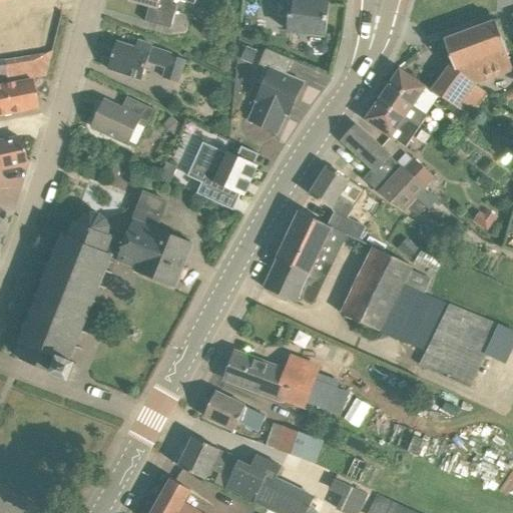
[(175,0),(195,5),(196,0),(129,0),(148,6),(150,6),(146,21),(172,28),(177,6),(173,5),(174,0),(175,0)]
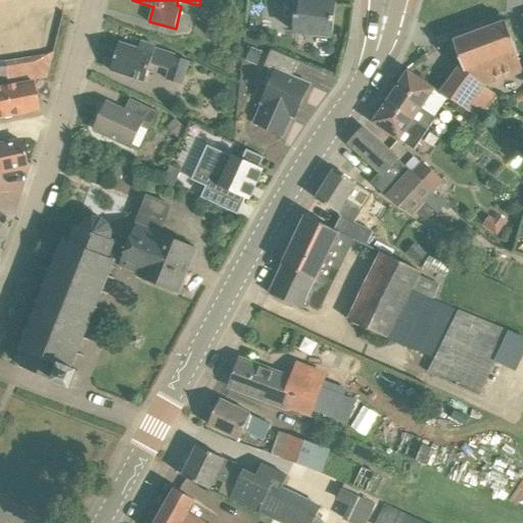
[(301,0),(298,32),(333,36),(336,2),(315,0),(301,0)]
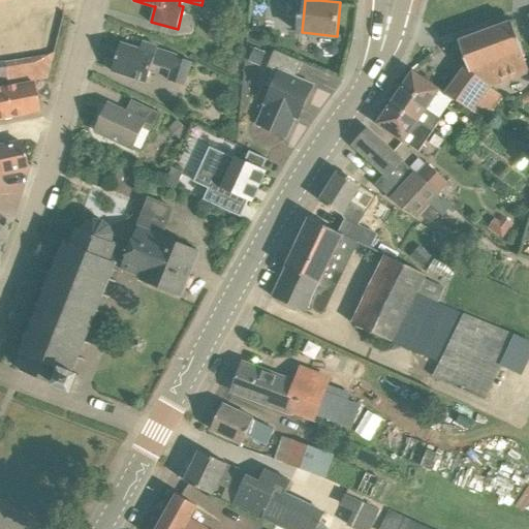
[(528,74),(528,65),(520,41),(512,22),(460,42),(467,63),(445,91),(473,113),(474,111),(485,119),(502,97),(490,88),(528,74)]
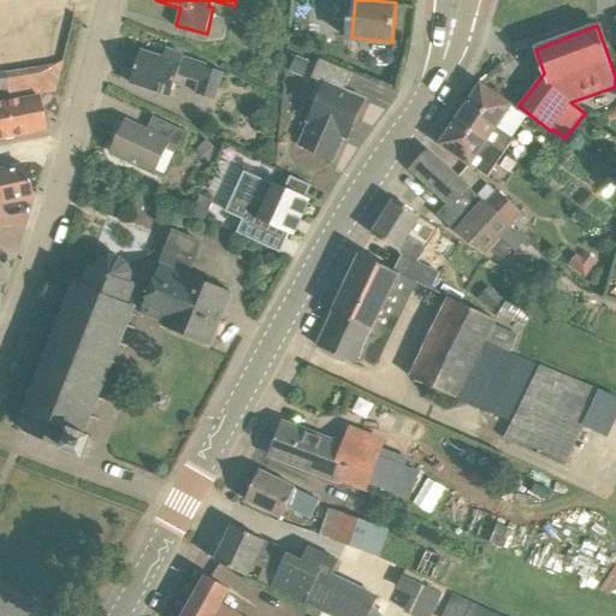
[(184,57),(184,55),(166,49),(164,58),(141,51),(131,83),(154,90),(171,96),(177,77),(199,83),(195,94),(217,101),(225,73),(207,67),(207,65),(184,57)]
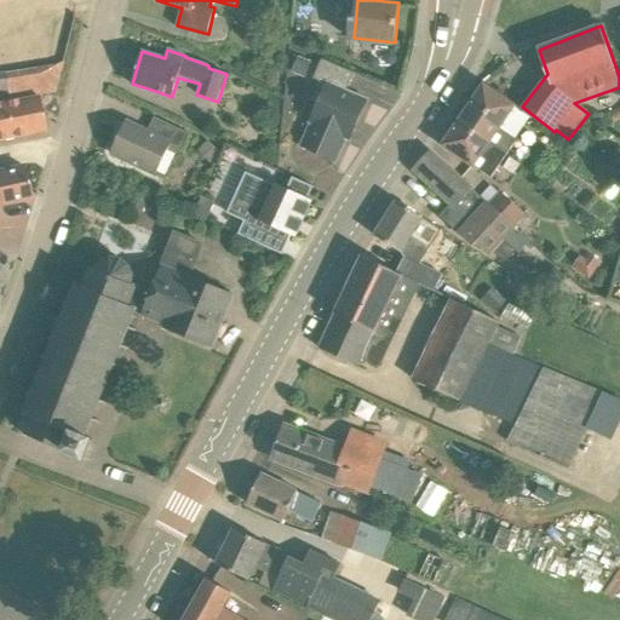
[(313,63),(299,57),(292,73),(305,79),(313,63)]
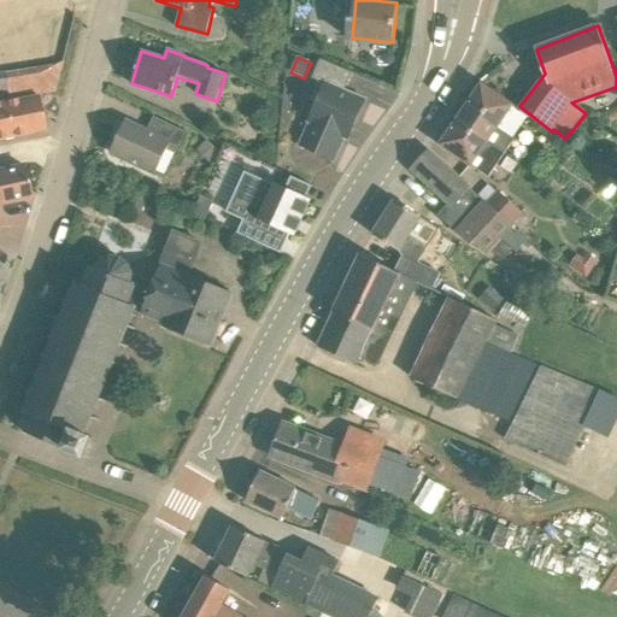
[(345,92),(353,72),(321,59),(312,78),(318,81),(310,100),(318,104),(310,122),(311,123),(300,146),(334,160),(345,137),(348,139),(365,100),(345,92)]
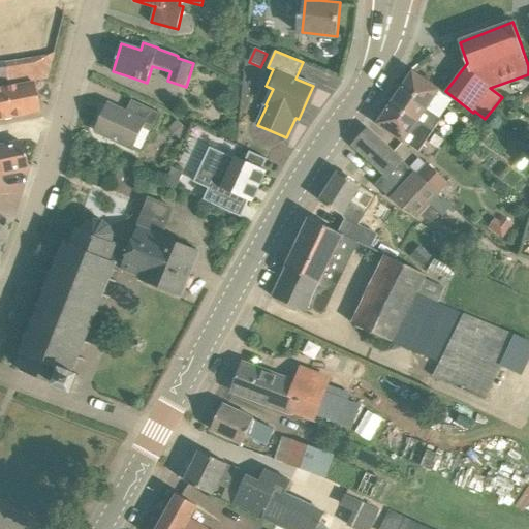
[(33,82),(47,80),(54,54),(29,58),(33,82)]
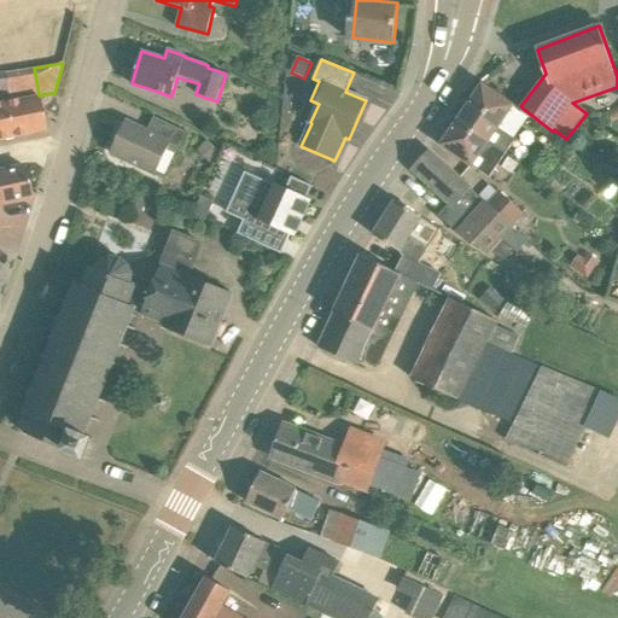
[(516,106),(502,98),(483,83),(458,121),(491,143),(506,153),(514,140),(513,140),(528,117),(514,108),(516,106)]
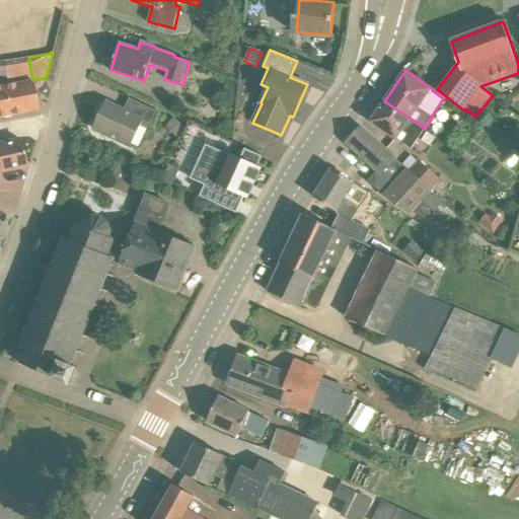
[(0,116),(36,109),(31,80),(11,84),(0,86),(0,116)]
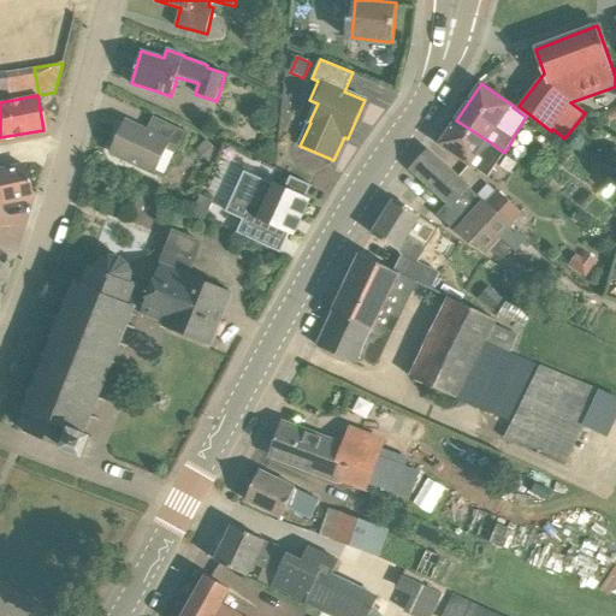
[(134,163),(157,173),(171,143),(182,148),(189,134),(154,117),(147,131),(126,122),(112,152),(134,163)]
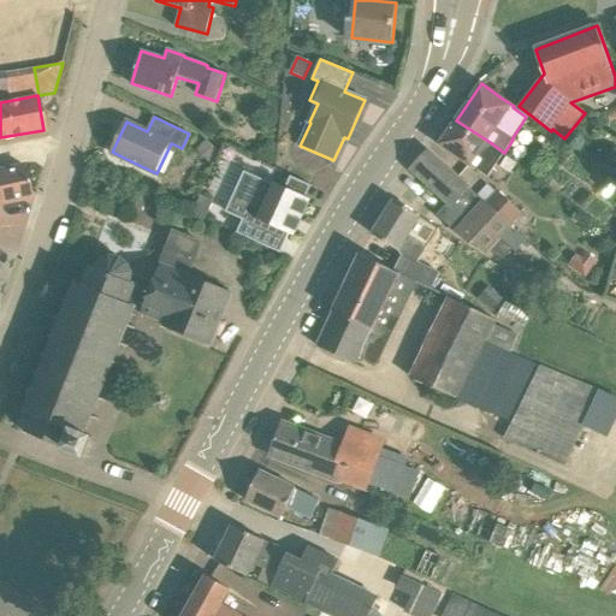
[(487,177),(504,153),(490,142),(456,120),(439,144),(487,177)]
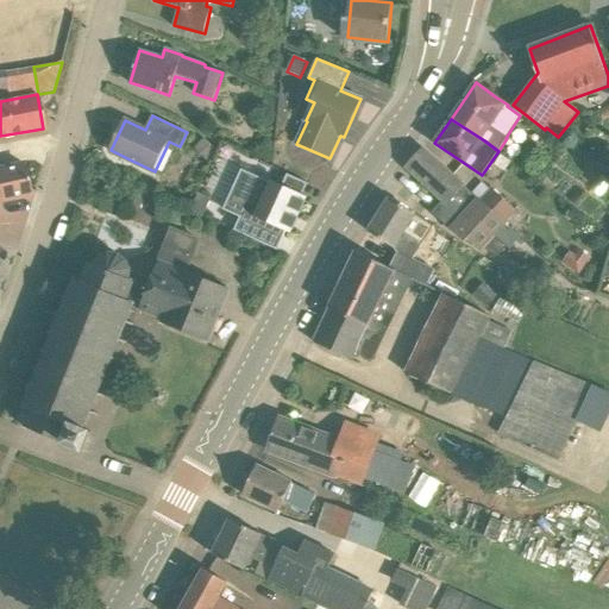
[(205,139),(194,149),(207,162),(218,151),(205,139)]
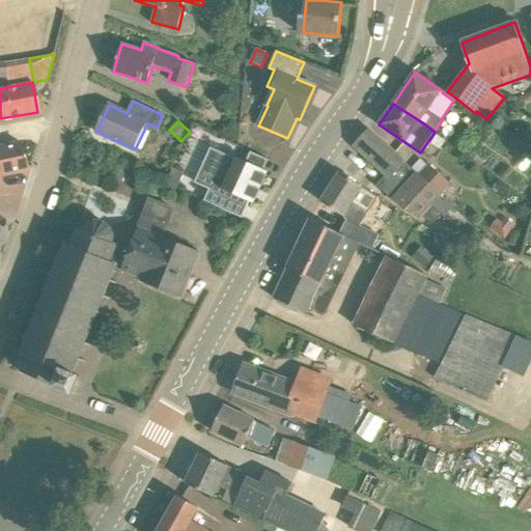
[(412,169),(385,144),(369,130),(356,145),(387,174),(376,186),(394,201),(395,199),(408,210),(419,220),(442,196),(419,175),(412,169)]
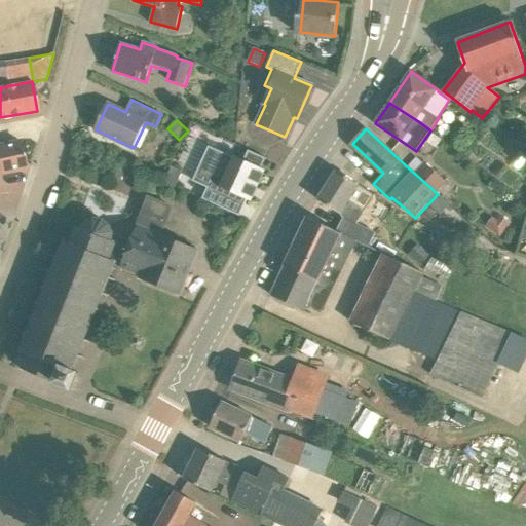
[(0,177),(27,171),(26,168),(20,142),(0,145),(0,177)]
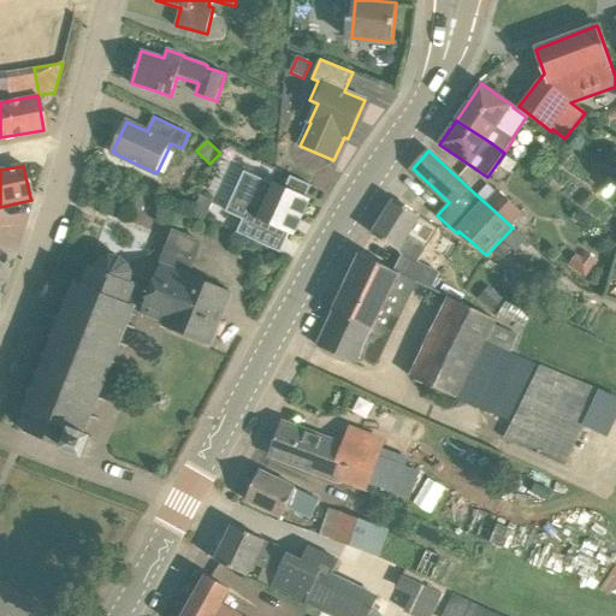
[(306,199),(313,185),(291,176),(284,189),(244,170),(226,211),(286,238),(290,229),(295,231),(309,200),(306,199)]
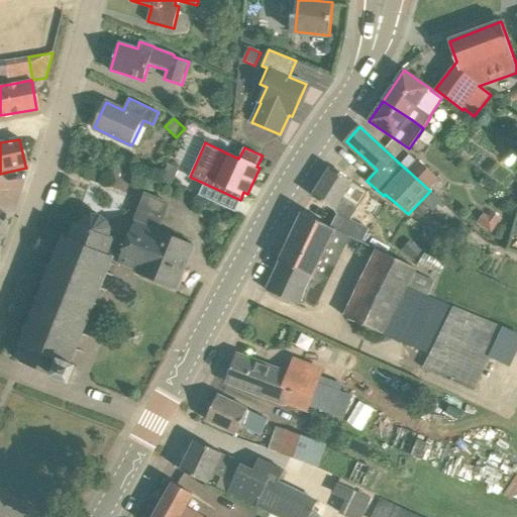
[(409,156),(401,165),(408,171),(416,162),(409,156)]
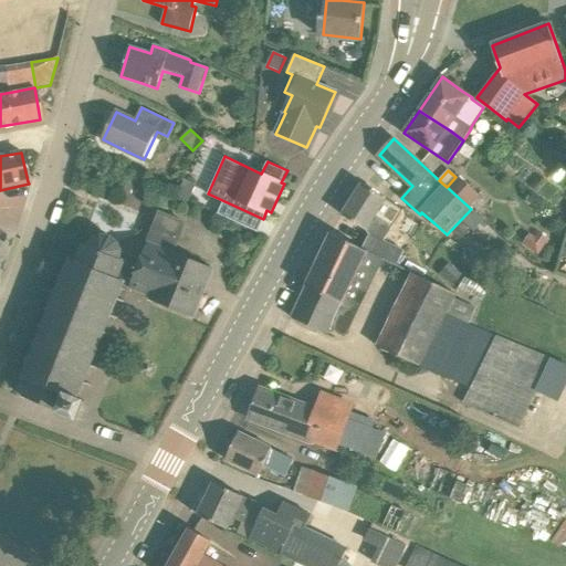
[(458,175),(456,177),(447,187),(471,209),(471,208),(470,207),(480,196),(458,175)]
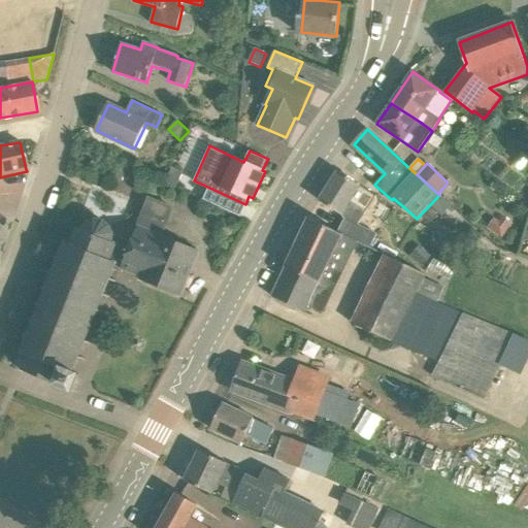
[(173,167),(166,183),(176,188),(184,172),(173,167)]
